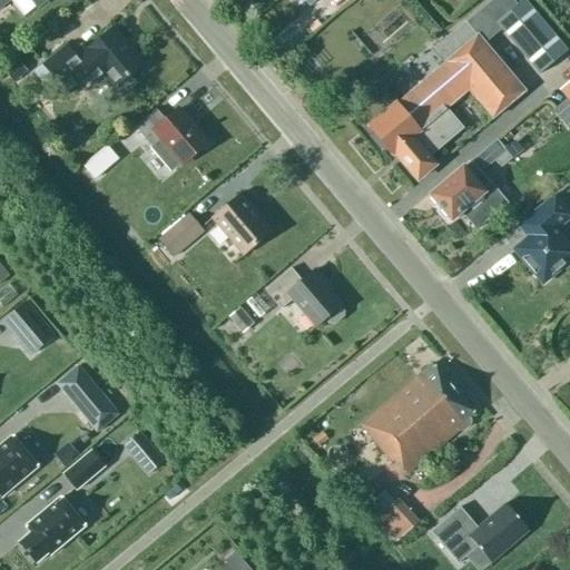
[(432,72),(367,127),(391,155),(393,153),(416,180),(433,165),(425,156),(459,128),(443,110),(468,90),(491,118),(524,91),(508,72),(483,43),(500,29),(537,72),(538,74),(540,72),(566,50),(523,0),(521,0),(516,5),(511,0),(491,0),(434,48),(445,61),(432,72)]
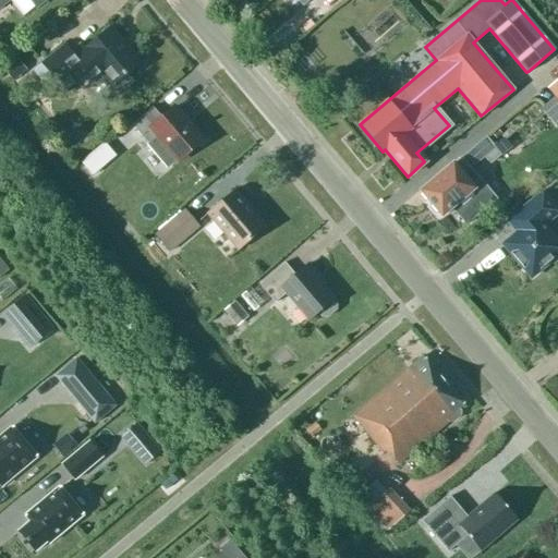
[(64,45),(41,63),(59,84),(72,73),(81,83),(83,86),(99,73),(110,87),(112,86),(119,95),(133,82),(126,74),(141,63),(111,27),(82,52),(75,58),(64,45)]
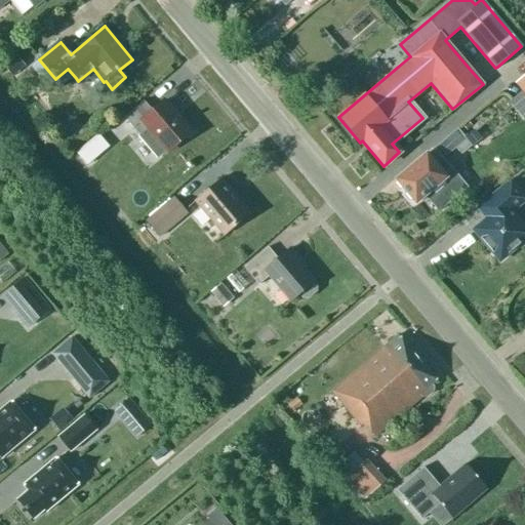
[(524,73),(514,83),(524,95),(524,73)]
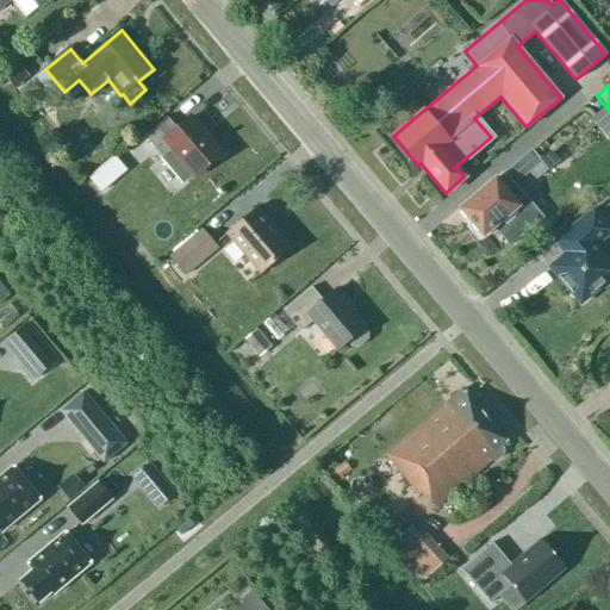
[(167,117),(144,137),(162,157),(161,159),(182,182),(192,174),(194,176),(222,153),(191,117),(176,129),(167,117)]
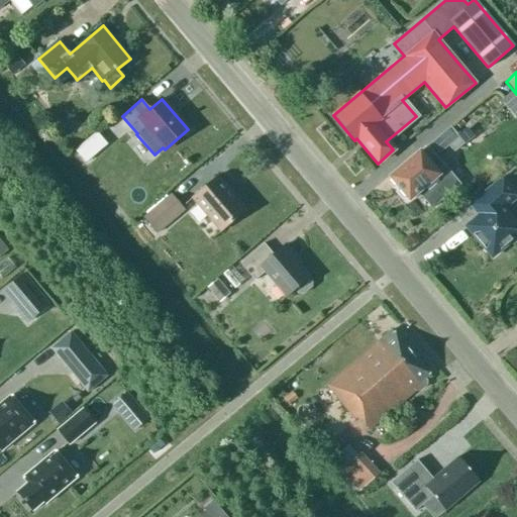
[(450,128),(431,143),(439,152),(448,144),(454,150),(462,143),(450,128)]
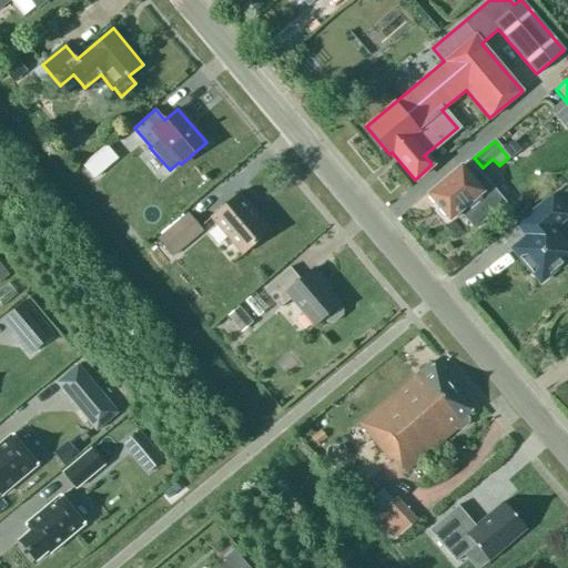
[(504,202),(469,161),(460,169),(459,168),(427,194),(448,220),(462,209),(476,224),(473,226),(474,227),(504,202)]
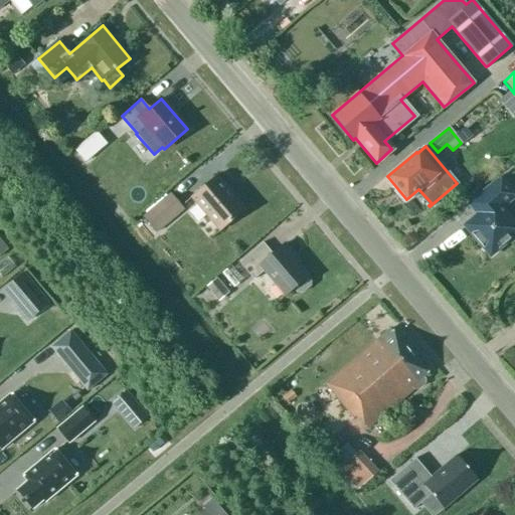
[(219,231),(245,209),(244,208),(249,203),(232,182),(226,187),(216,175),(190,197),(219,231)]
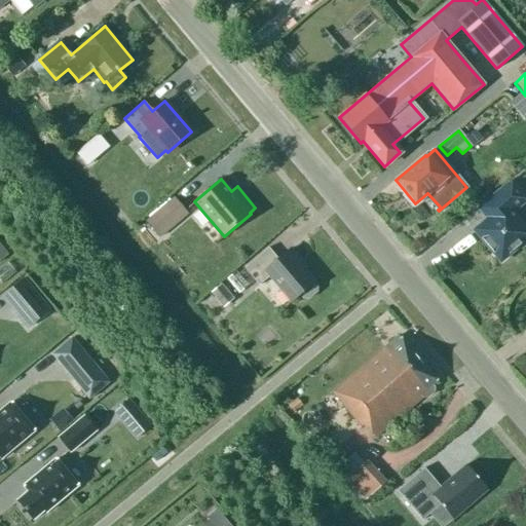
[(513,213),(525,200),(525,197),(512,180),(486,201),(495,213),(474,230),(500,262),(519,246),(521,249),(525,243),(525,223),(523,225),(513,213)]
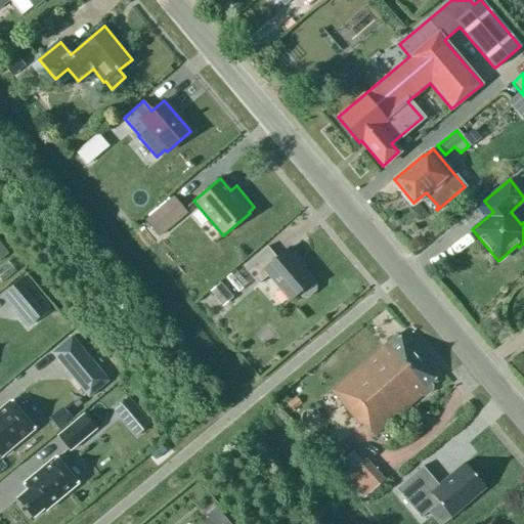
[(173,197),(145,221),(159,236),(186,213),(173,197)]
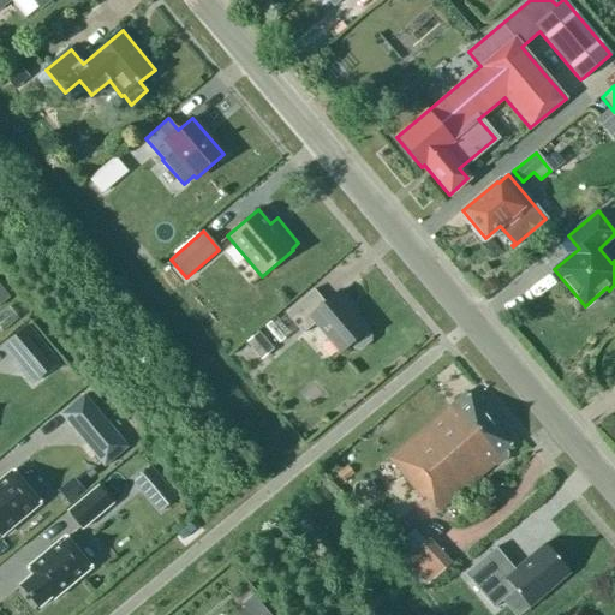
[(348,306),(351,304),(340,291),(326,304),(314,290),(286,314),(303,334),(315,323),(340,353),(350,344),(354,350),(360,350),(369,342),(370,335),(366,330),(368,329),(348,306)]
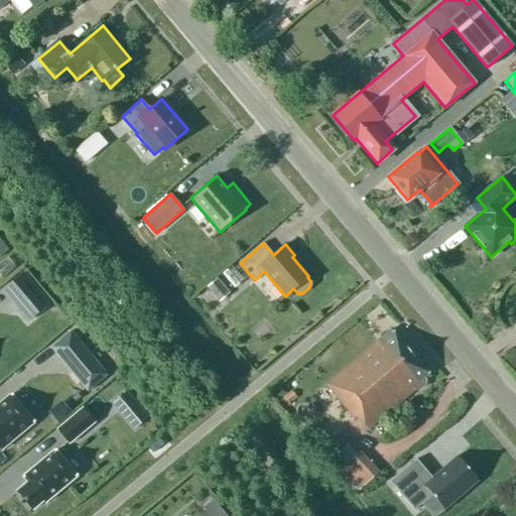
[(1,290),(3,293),(27,321),(48,303),(23,273),(1,290)]
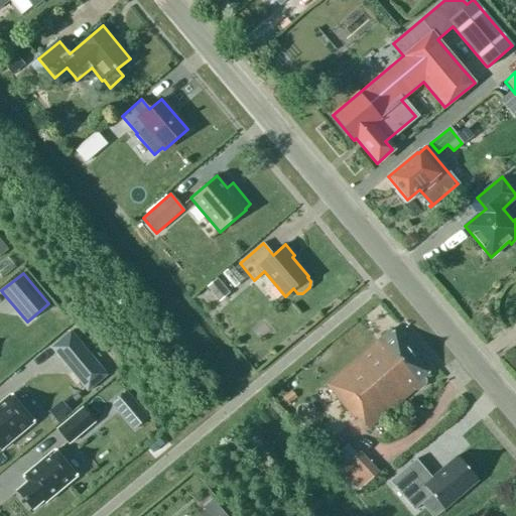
[(206,286),(219,300),(228,292),(216,277),(206,286)]
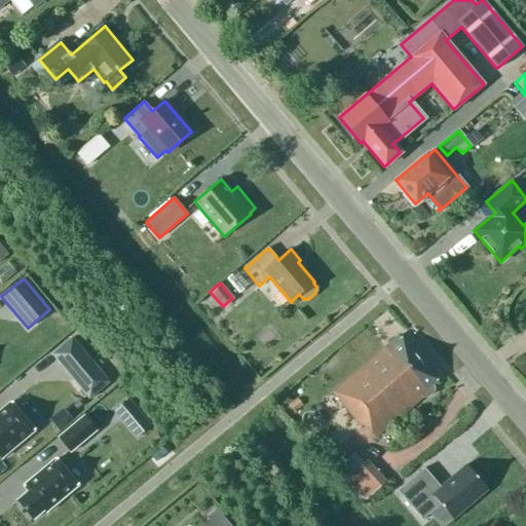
[(439,383),(399,336),(332,392),(361,426),(363,424),(374,438),(420,399),(419,397),(422,393),(424,396),(439,383)]
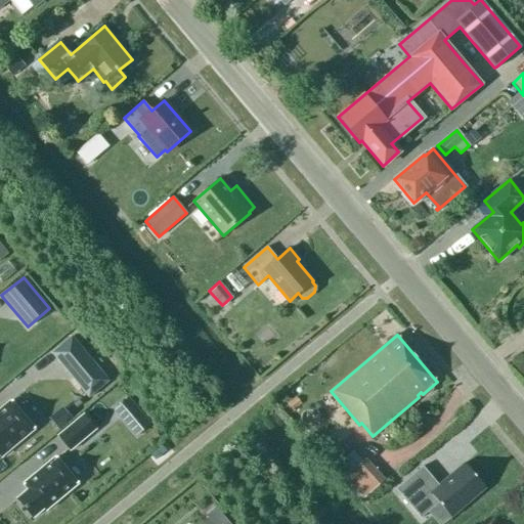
[(51,352),(88,397),(108,380),(72,336),(51,352)]
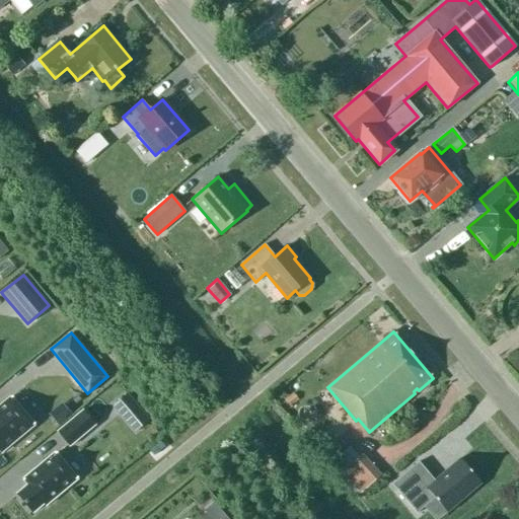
[(0,451),(1,452),(33,426),(10,397),(0,405),(0,451)]
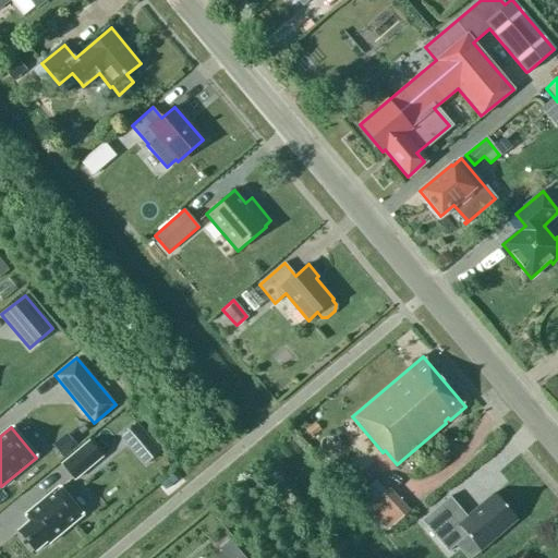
[(88,441),(62,464),(74,480),(101,457),(88,441)]
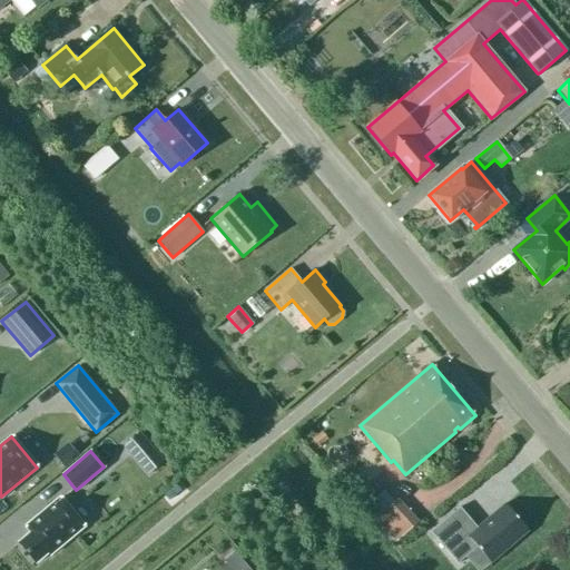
[(60,498),(56,501),(26,526),(31,532),(19,542),(36,563),(48,552),(50,554),(84,527),(60,498)]
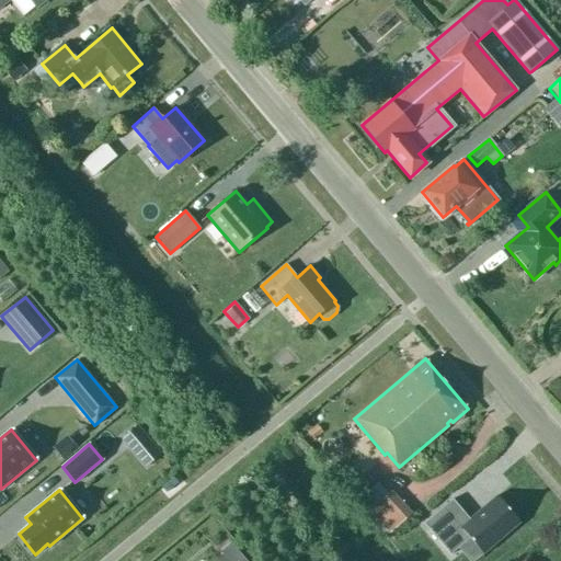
[(453,499),(424,524),(450,554),(473,535),(488,551),(521,523),(496,495),(469,519),(453,499)]
